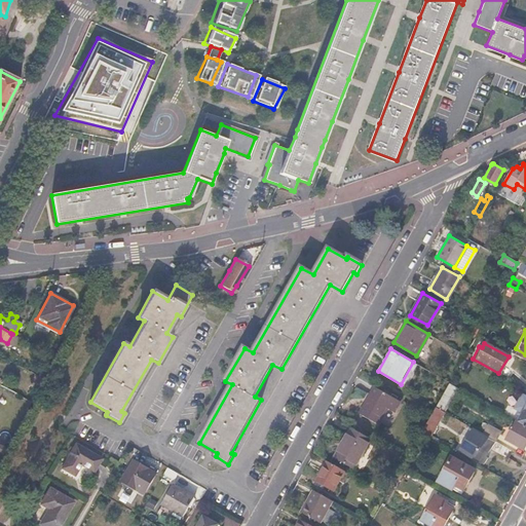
[(457,388),(449,384),(435,408),(444,413),(457,388)]
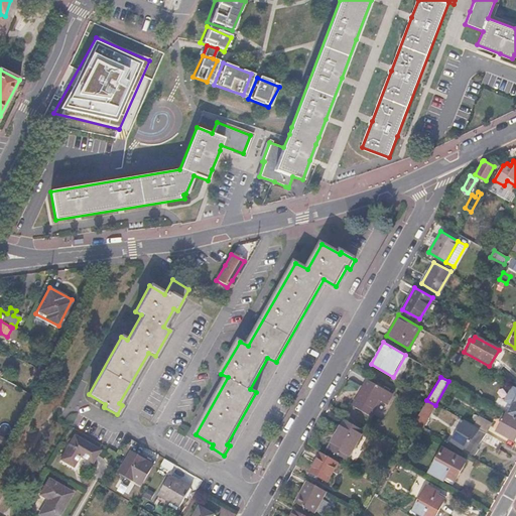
[(0,392),(2,394),(0,398),(0,430),(9,435),(30,394),(0,378),(0,392)]
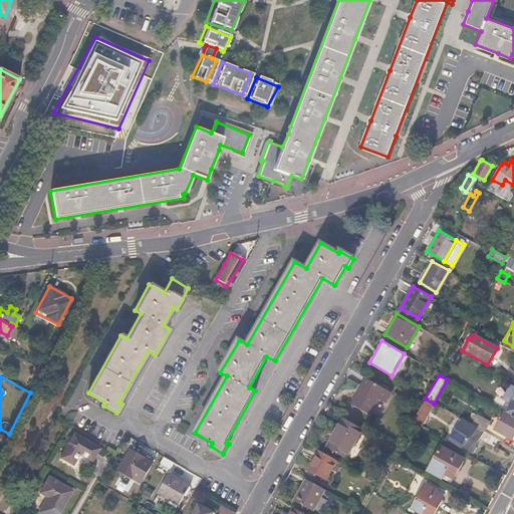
[(391,392),(366,377),(355,398),(373,408),(378,398),(386,402),(391,392)]
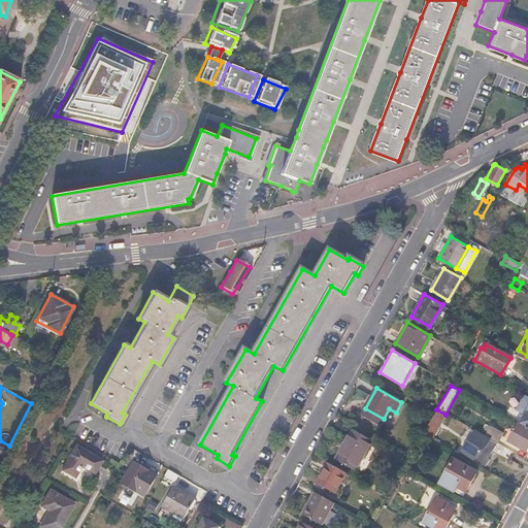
[(365,408),(361,415),(380,425),(384,419),(365,408)]
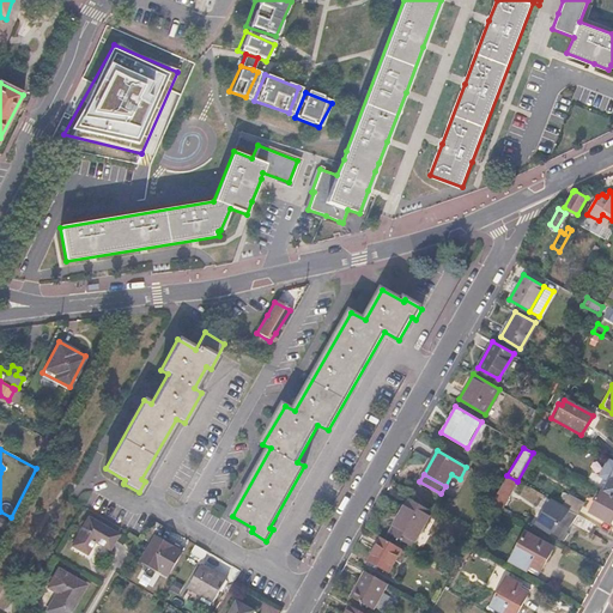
[(507,475),(505,478),(491,505),(501,510),(517,481),(507,475)]
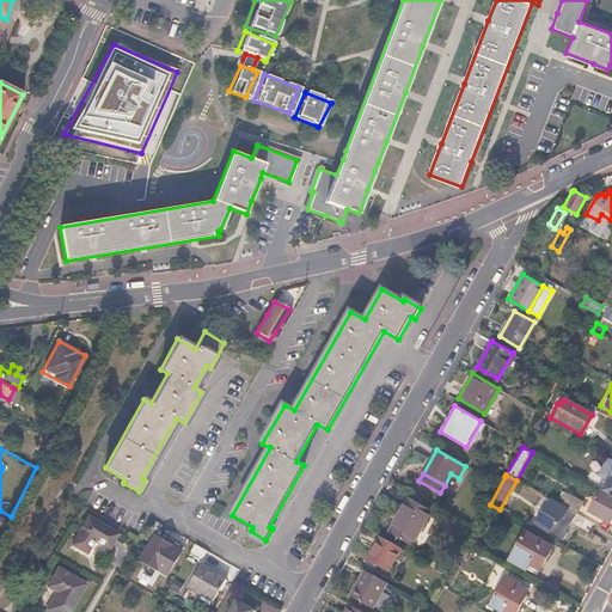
[(611,516),(611,496),(601,490),(588,513),(609,524),(611,516)]
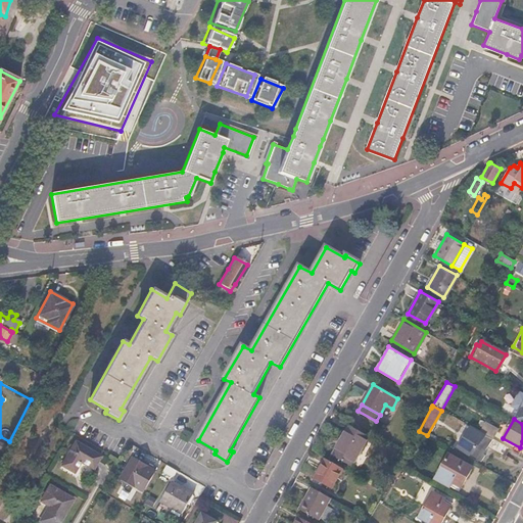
[(497,429),(485,422),(479,431),(492,439),(497,429)]
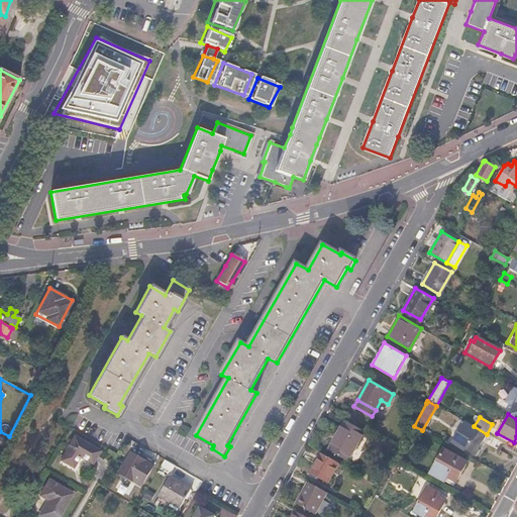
[(344,419),(340,427),(358,437),(363,429),(344,419)]
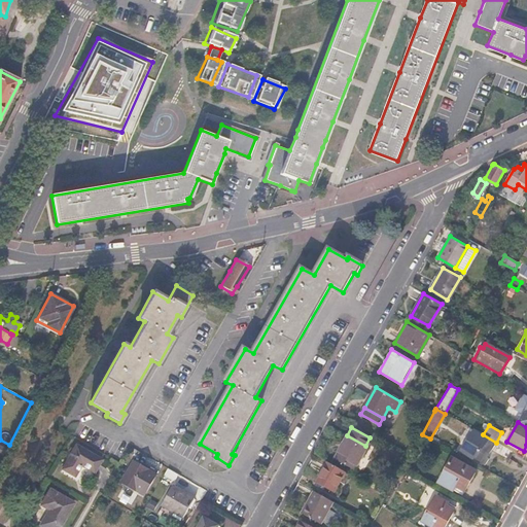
[(483,434),(473,429),(461,451),(490,467),(494,461),(488,458),(492,450),(506,458),(512,451),(496,443),(483,434)]
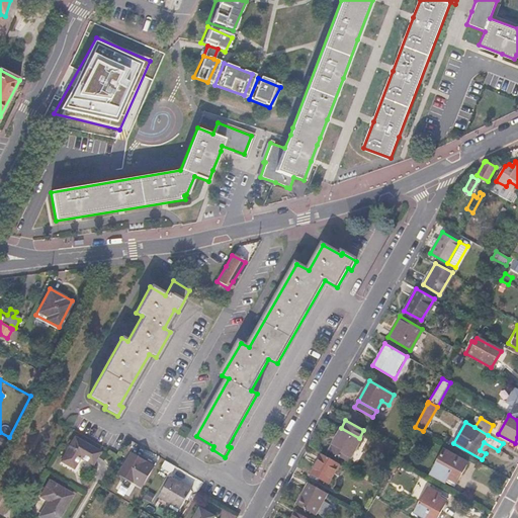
[(359,438),(341,428),(329,450),(346,460),(359,438)]
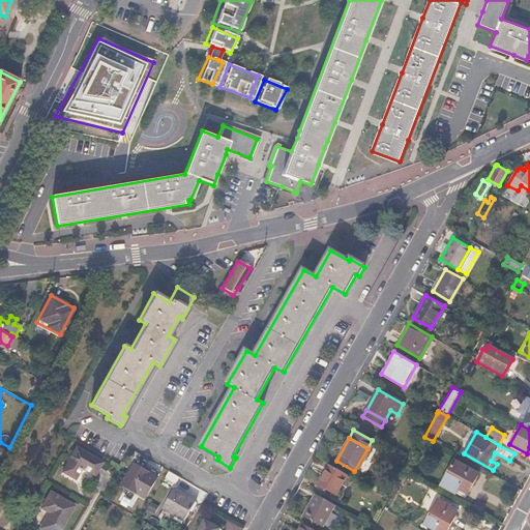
[(101,462),(76,447),(62,472),(75,479),(82,468),(93,475),(101,462)]
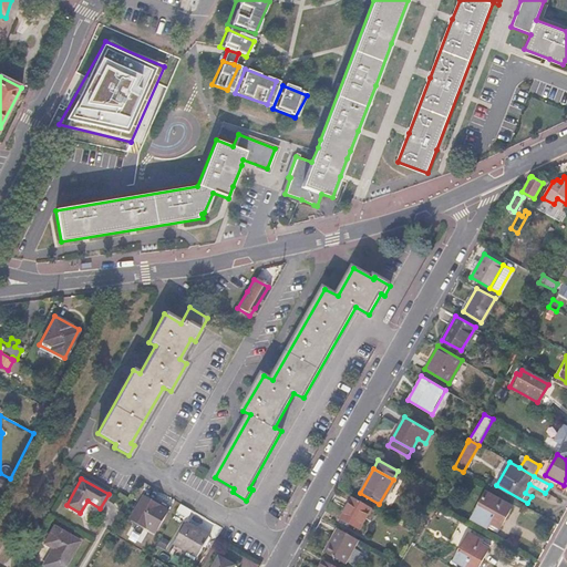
[(513,507),(486,493),(472,521),(487,529),(491,524),(501,529),(513,507)]
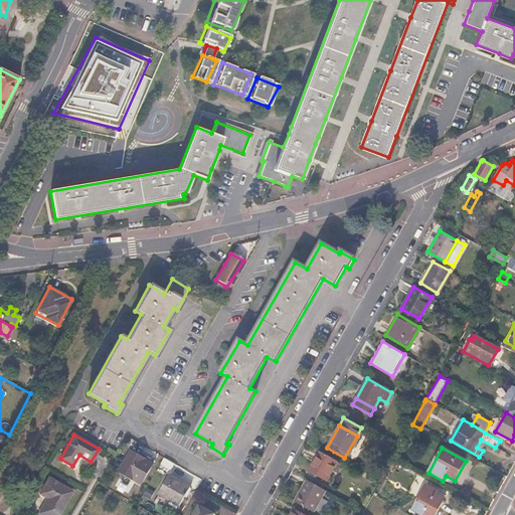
[(337,460),(319,450),(309,470),(326,480),(337,460)]
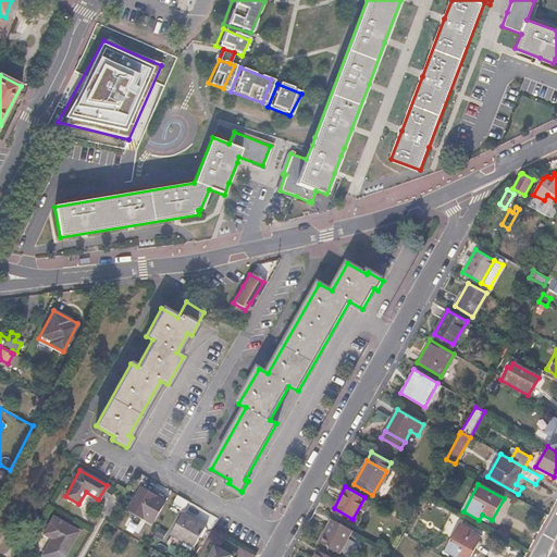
[(165,502),(141,487),(130,510),(152,523),(165,502)]
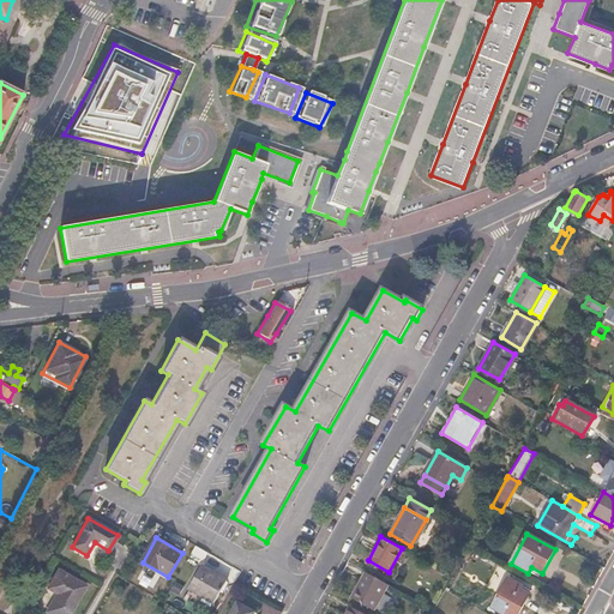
[(226,581),(202,566),(188,589),(214,602),(226,581)]
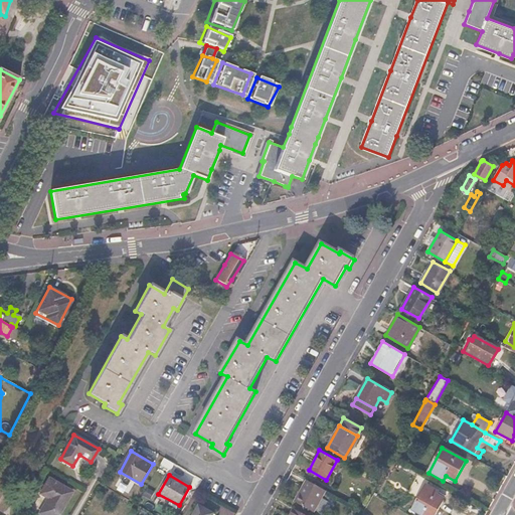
[(48,478),(40,493),(48,498),(40,513),(44,514),(57,514),(71,491),(48,478)]
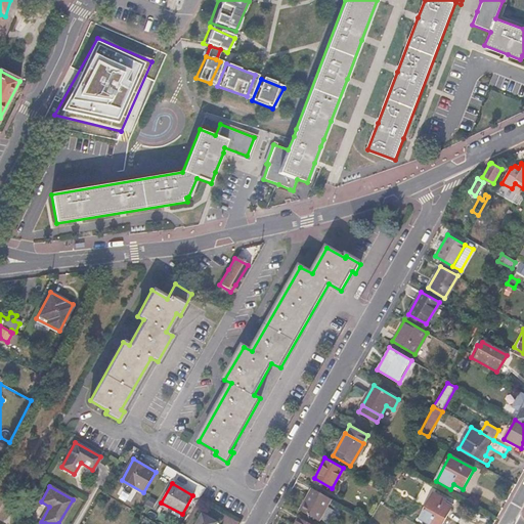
[(330,497),(311,487),(300,509),(318,519),(330,497)]
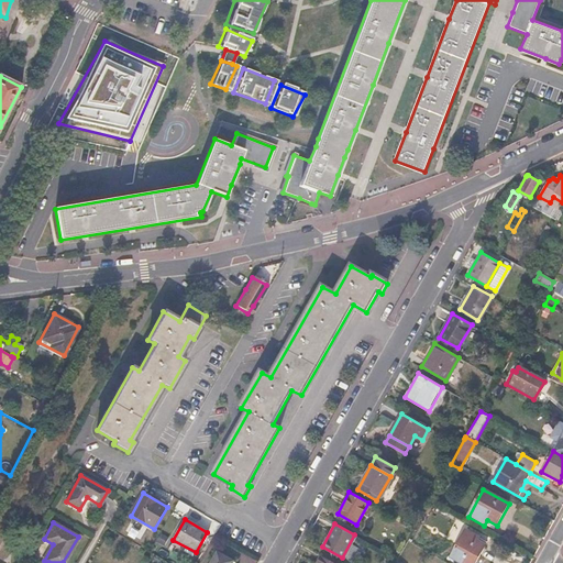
[(479,537),(465,529),(450,556),(461,562),(475,562),(486,545),(477,540),(479,537)]
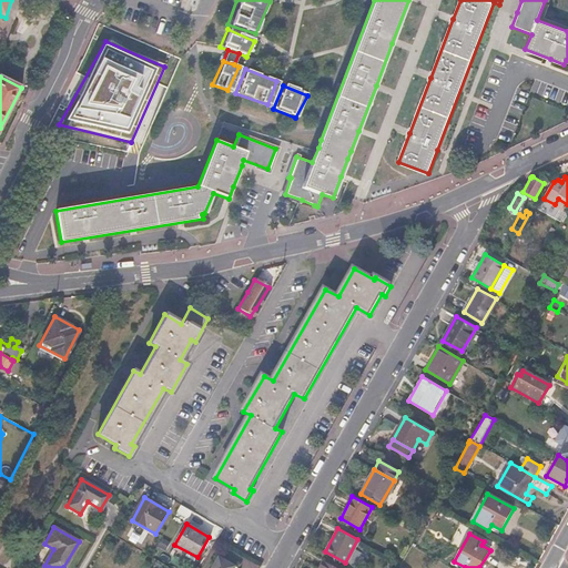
[(237,567),(219,558),(212,567),(237,567)]
